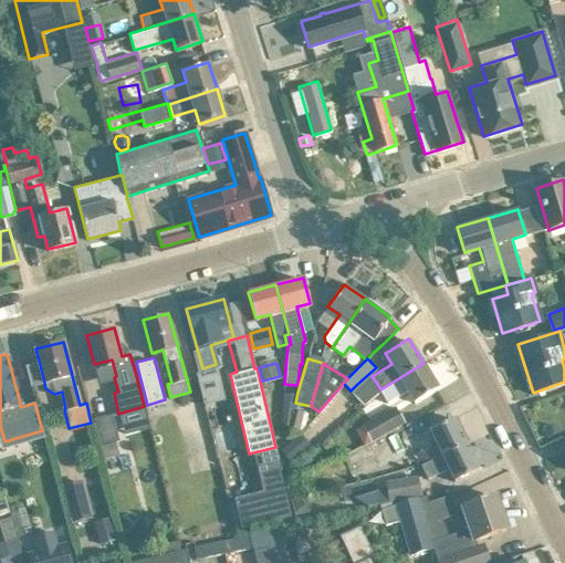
[(415,402),(419,398),(438,387),(424,363),(380,389),(387,400),(407,388),(415,402)]
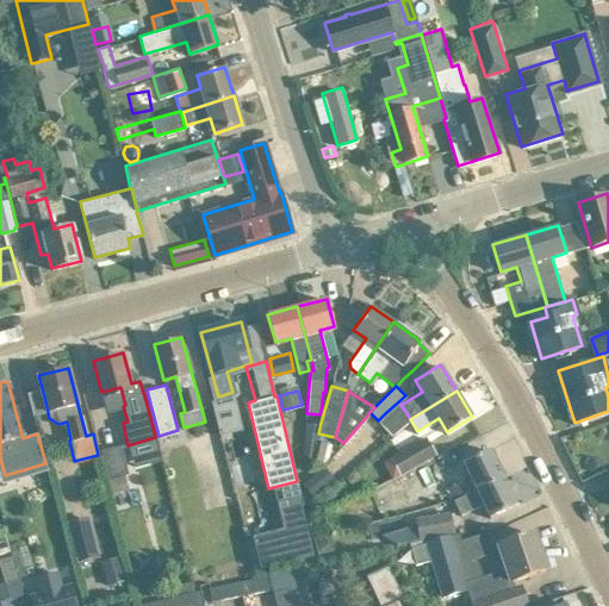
[(304,422),(302,464),(310,466),(311,462),(317,439),(318,433),(321,423),(304,422)]
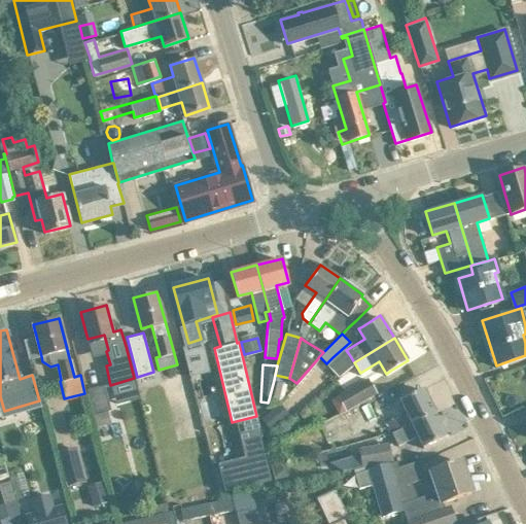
[(348,409),(360,403),(377,392),(367,377),(340,394),(348,409)]
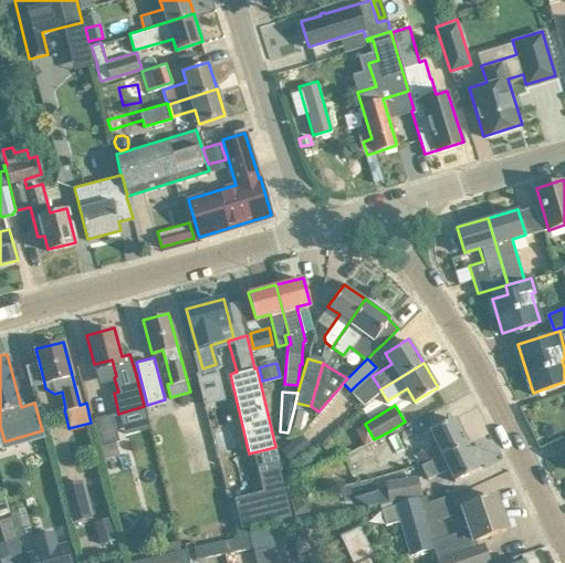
[(294,408),(289,429),(299,431),(304,412),(294,408)]
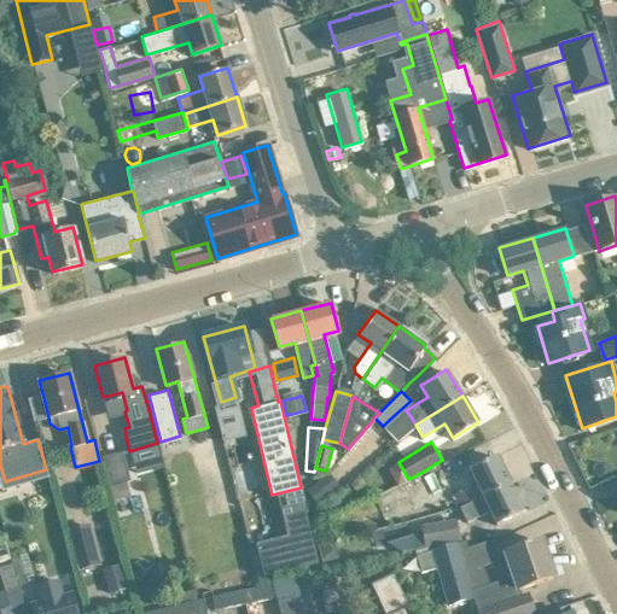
[(127,479),(129,479),(122,450),(102,455),(114,498),(131,495),(127,479)]
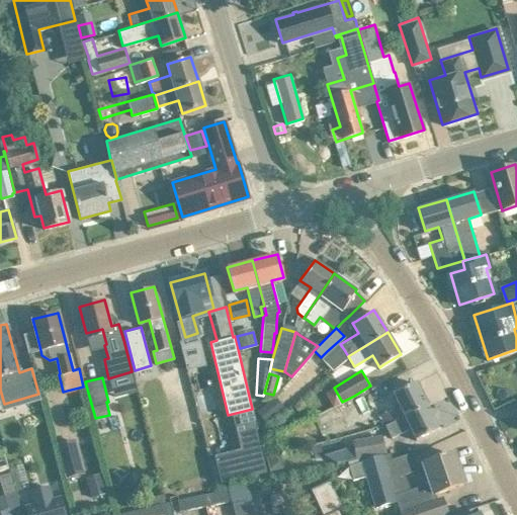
[(416,381),(393,393),(404,416),(427,405),(416,381)]
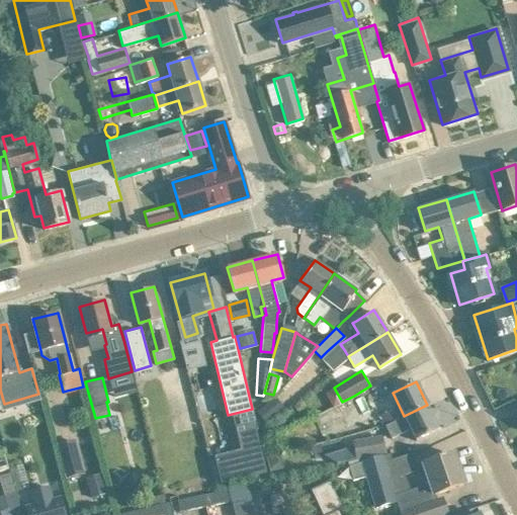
[(385,425),(391,436),(410,427),(416,438),(438,428),(427,405),(404,416),(393,421),(385,425)]
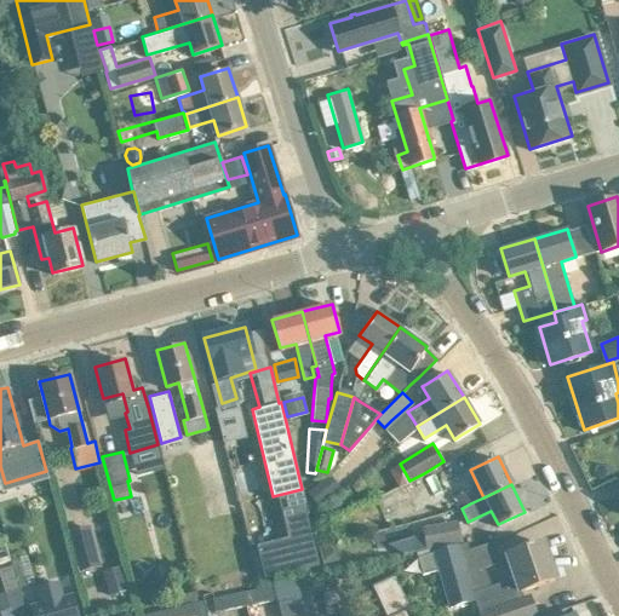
[(464,490),(454,495),(462,508),(470,504),(464,490)]
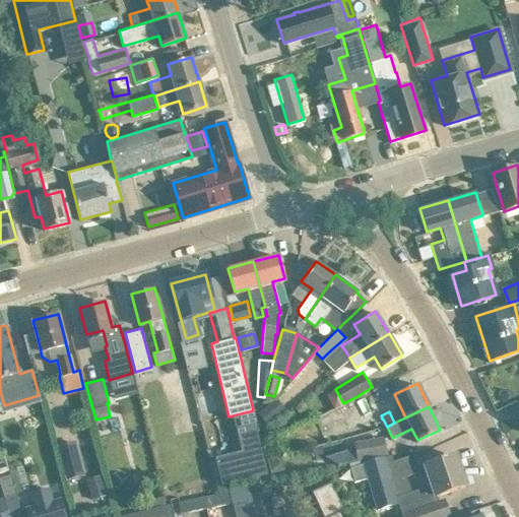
[(248,453),(223,459),(221,460),(226,481),(267,471),(258,435),(244,438),(248,453)]
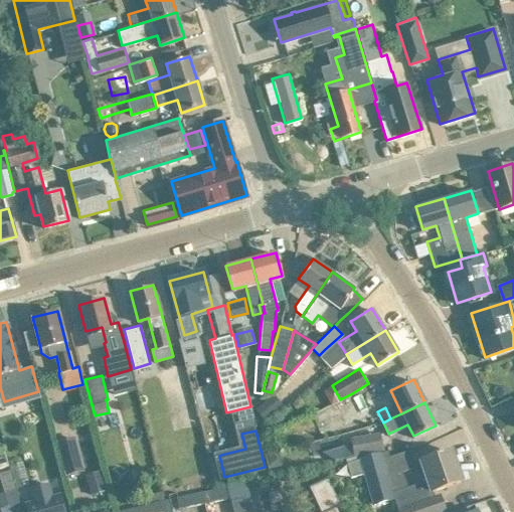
[(349,438),(352,455),(382,450),(379,432),(349,438)]
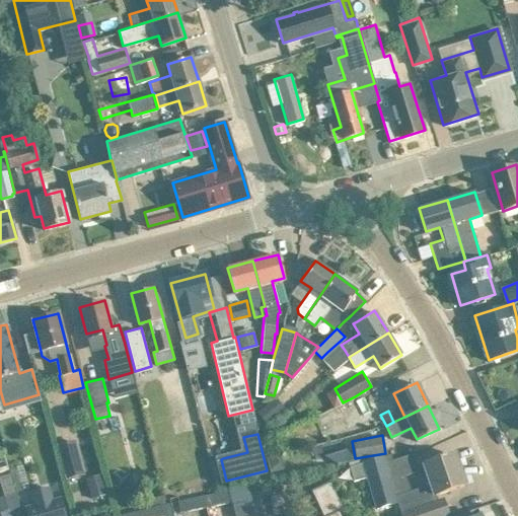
[(74,438),(56,443),(66,478),(83,473),(74,438)]
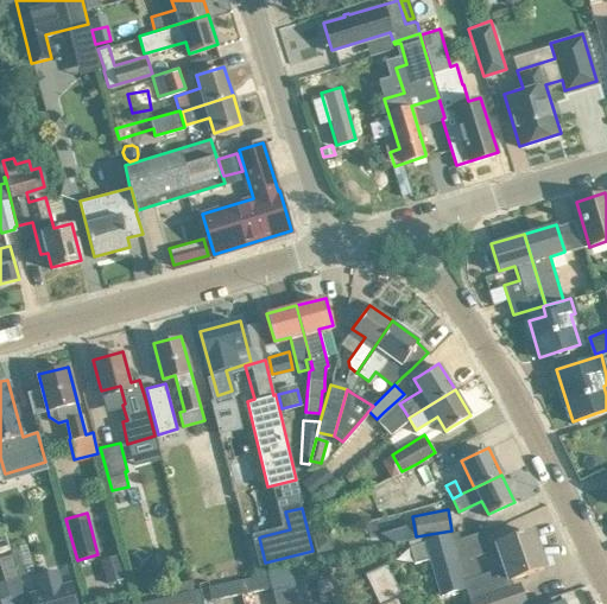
[(453,531),(448,533),(463,585),(465,590),(469,603),(522,603),(525,603),(518,583),(512,584),(510,578),(509,579),(503,565),(481,572),(475,554),(492,550),(485,528),(460,536),(457,529),(453,531)]
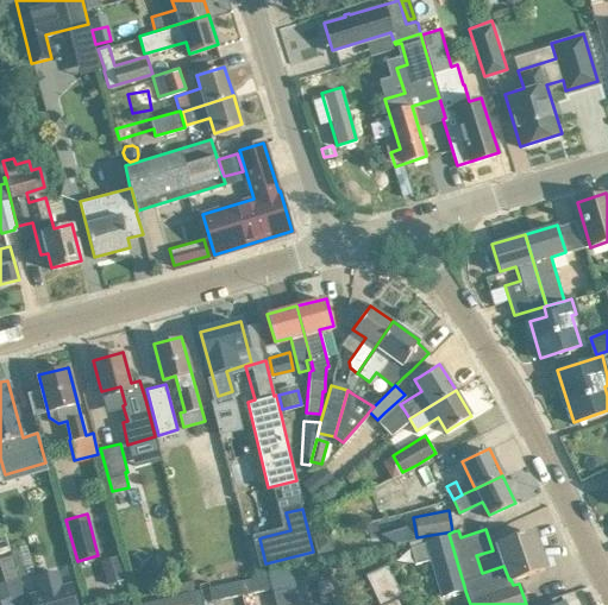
[(522,535),(496,543),(503,566),(509,580),(511,579),(545,567),(533,531),(522,535)]
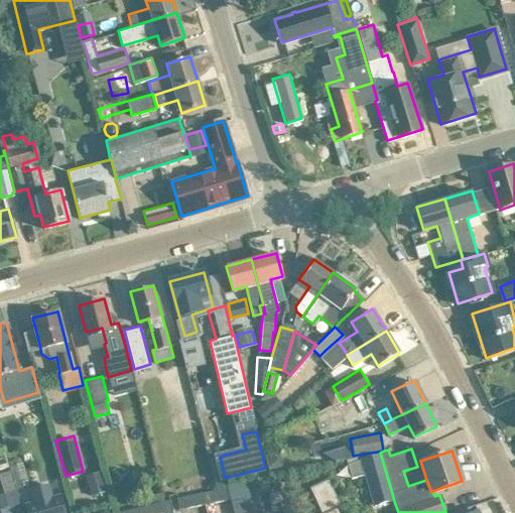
[(4,452),(0,453),(0,468),(8,466),(4,452)]
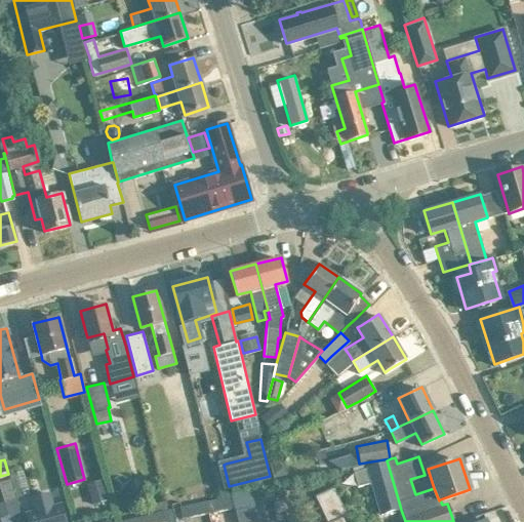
[(367,468),(353,472),(357,485),(371,481),(372,484),(380,512),(400,506),(387,460),(366,466),(367,468)]
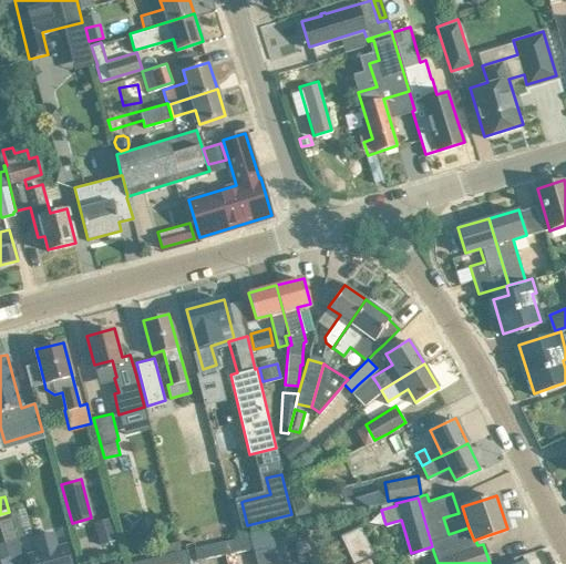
[(0,527),(3,540),(17,535),(10,514),(0,518),(0,527)]
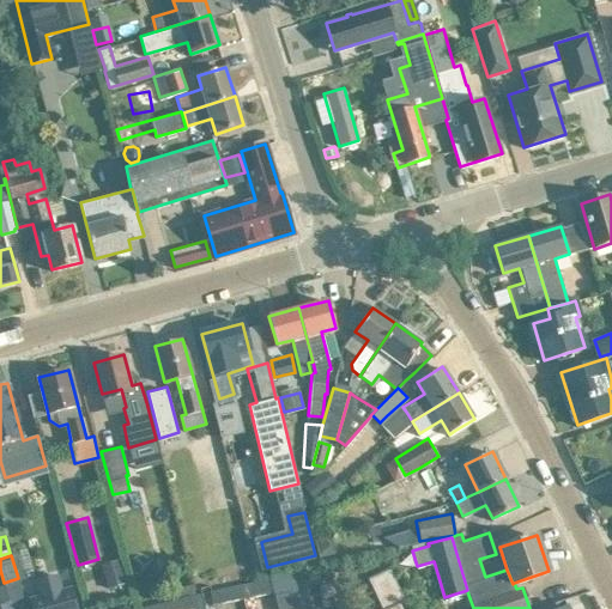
[(405,608),(401,601),(405,598),(389,565),(368,576),(382,608),(380,608),(405,608)]
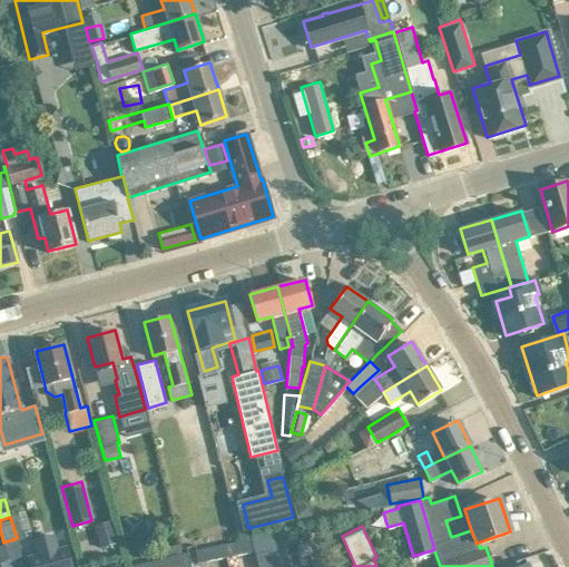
[(113,527),(95,533),(99,546),(116,541),(113,527)]
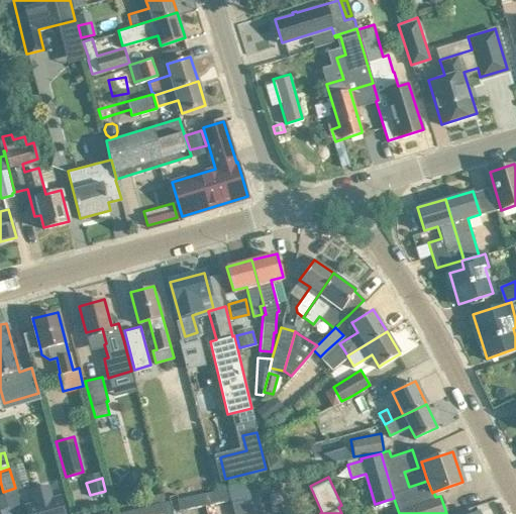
[(31,501),(23,503),(25,513),(65,513),(60,493),(52,495),(48,484),(28,489),(31,501)]
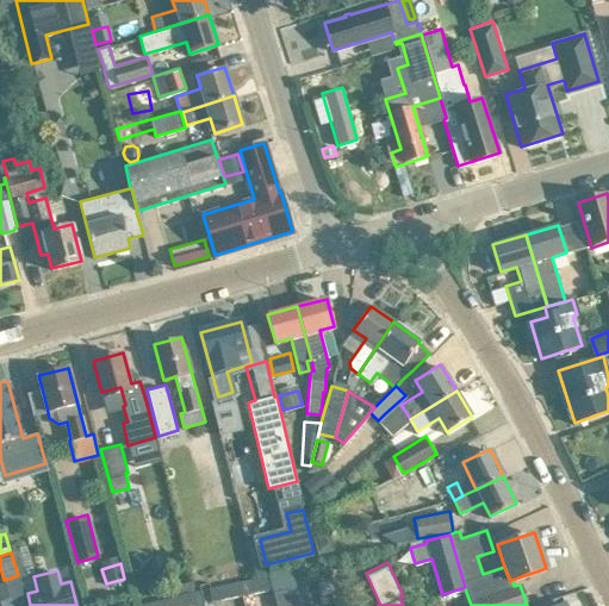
[(238,580),(241,594),(272,588),(269,574),(238,580)]
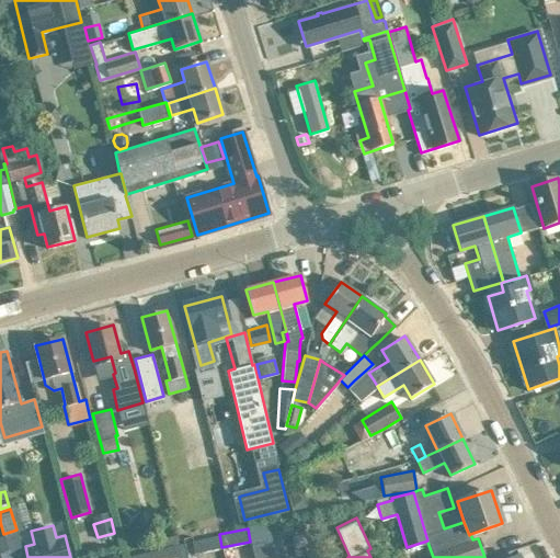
[(24,557),(16,530),(3,534),(0,535),(0,551),(8,549),(10,557),(24,557)]
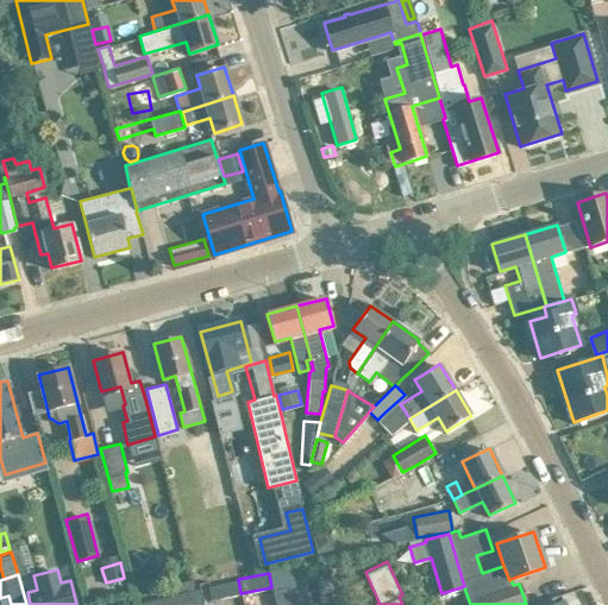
[(173,583),(175,593),(194,587),(192,579),(173,583)]
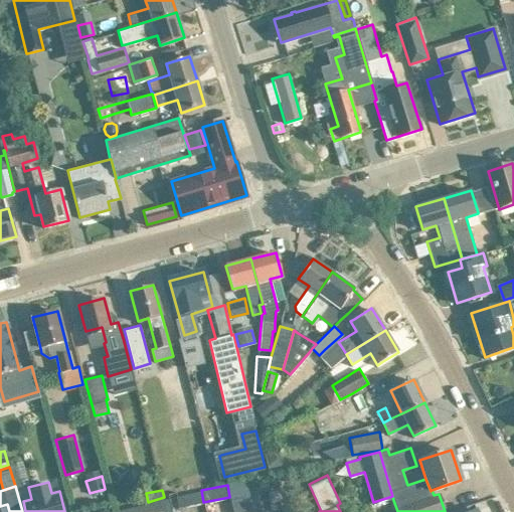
[(177,507),(203,502),(201,490),(175,495),(177,507)]
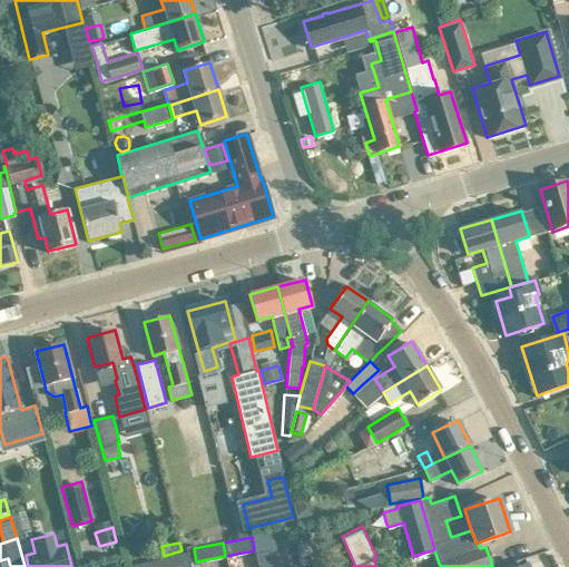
[(278,566),(275,548),(255,553),(258,566),(278,566)]
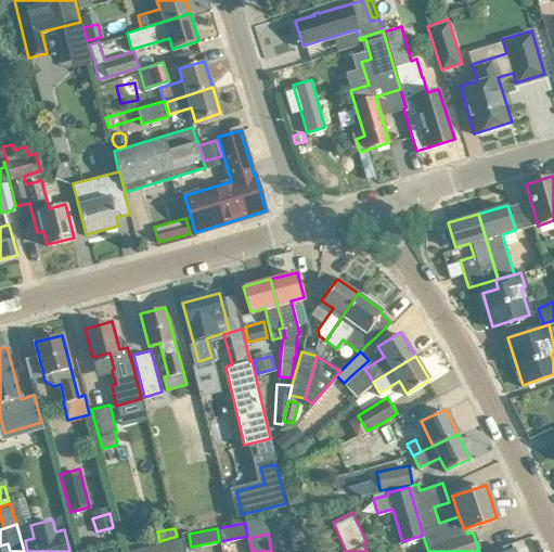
[(177,536),(159,541),(144,546),(145,551),(168,551),(177,550),(177,551),(181,551),(184,551),(181,535),(177,536)]
